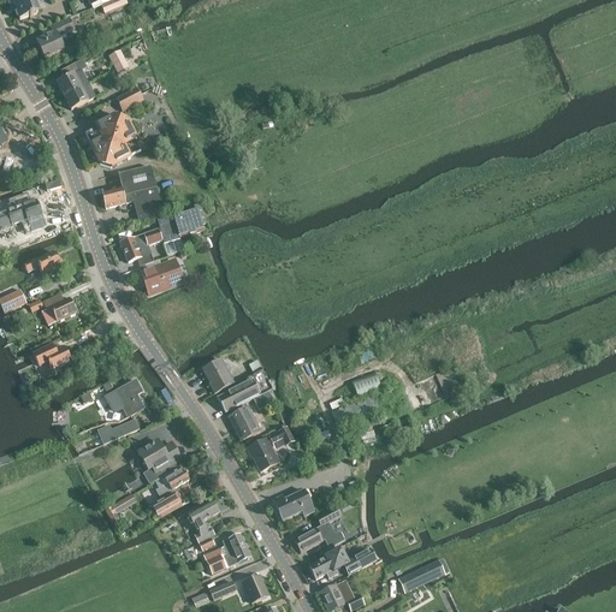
[(10,0),(11,3),(15,1),(21,18),(37,11),(34,0),(10,0)]
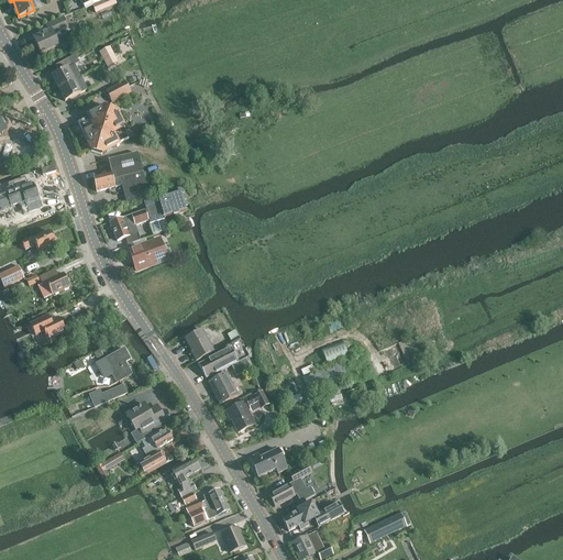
[(102,0),(92,4),(95,11),(116,3),(114,0),(102,0)]
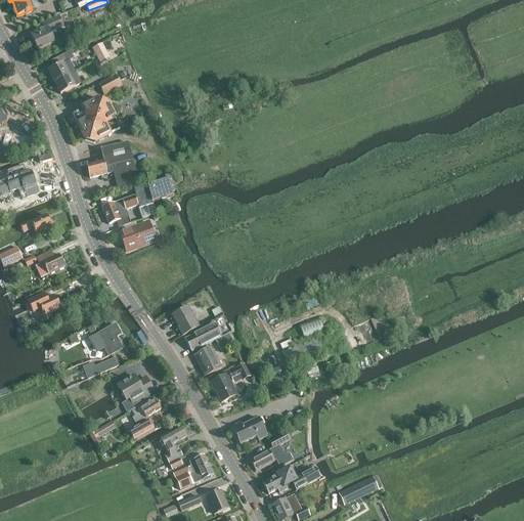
[(38,49),(55,41),(52,33),(50,30),(55,27),(63,24),(58,13),(43,20),(45,27),(31,33),(38,49)]
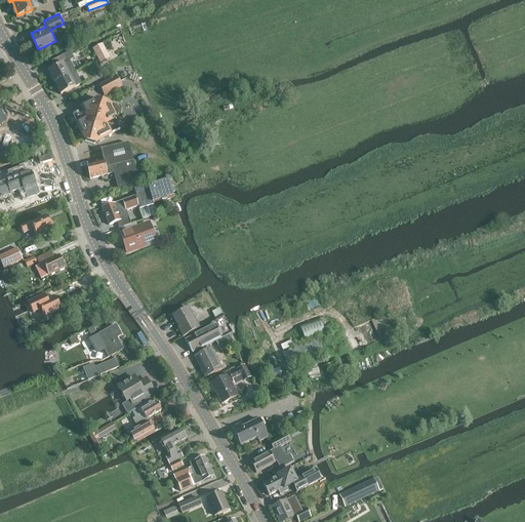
[(92,46),(99,61),(106,57),(103,50),(105,49),(102,42),(92,46)]
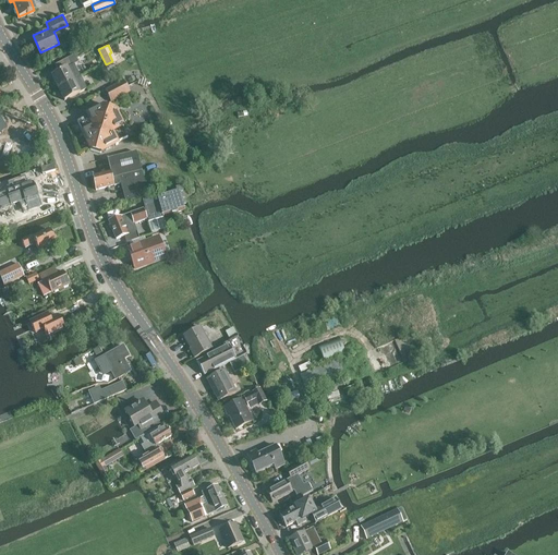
[(58,85),(73,77),(80,74),(74,62),(79,60),(74,52),(55,62),(58,69),(51,72),(58,85)]
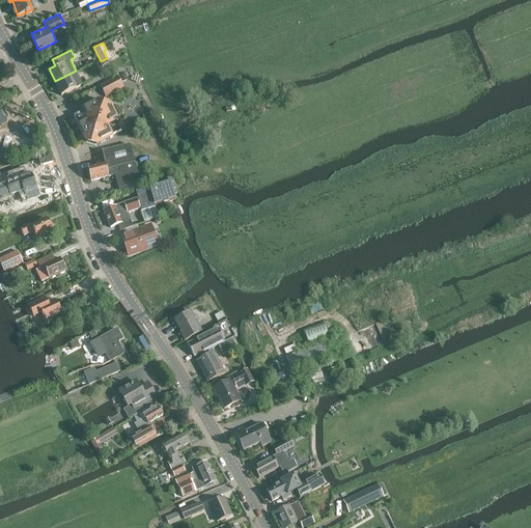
[(76,71),(70,74),(55,81),(61,93),(83,82),(77,71),(76,71)]
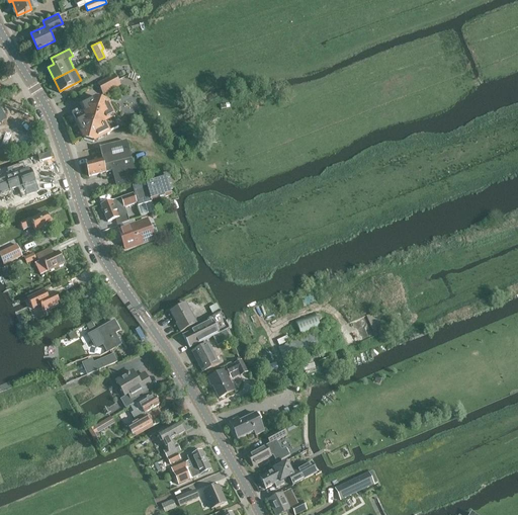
[(97,82),(102,93),(120,83),(115,73),(97,82)]
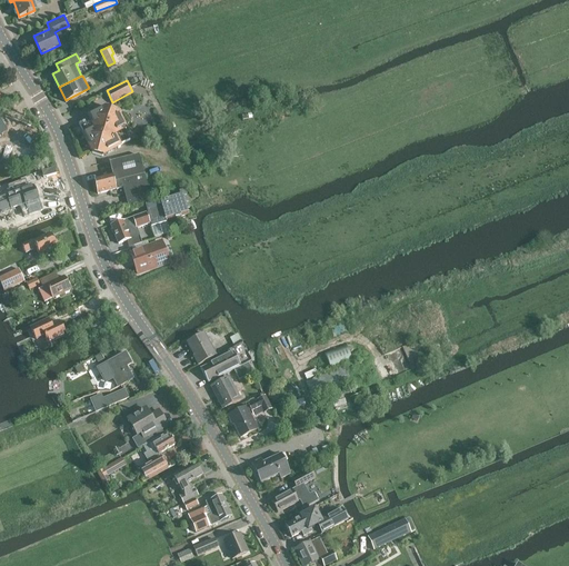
[(89,117),(79,122),(85,132),(83,133),(92,150),(102,154),(119,145),(119,144),(129,139),(123,129),(126,128),(116,110),(106,107),(88,115),(89,117)]
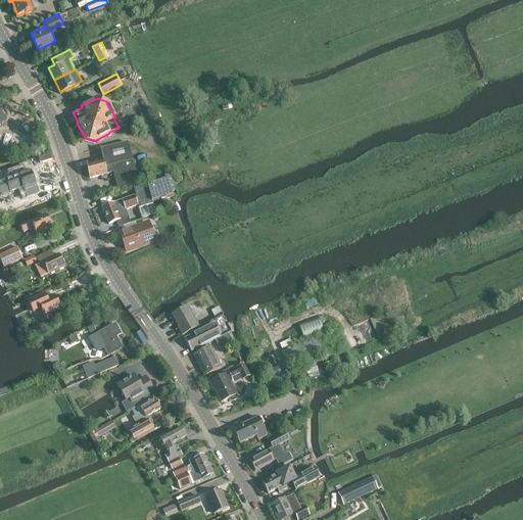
[(140,181),(136,169),(127,141),(100,147),(103,158),(86,163),(90,176),(112,171),(117,187),(140,181)]
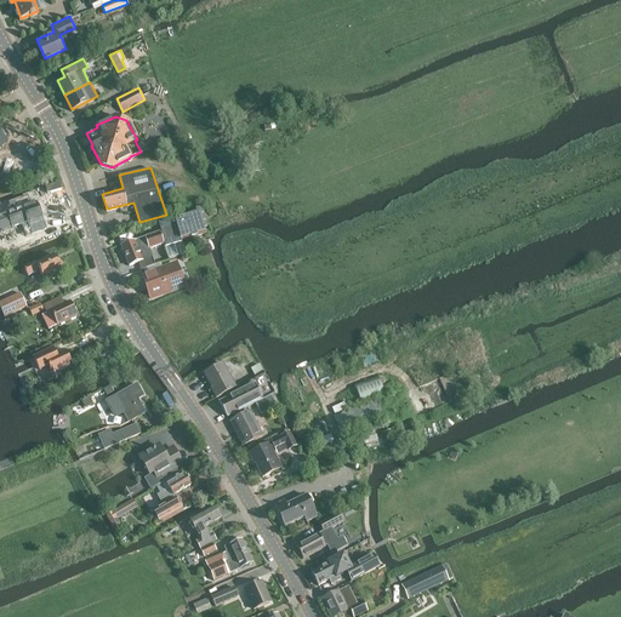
[(22,222),(26,234),(32,232),(46,227),(36,200),(32,203),(28,193),(9,200),(12,210),(0,213),(0,229),(10,226),(12,226),(15,224),(22,222)]
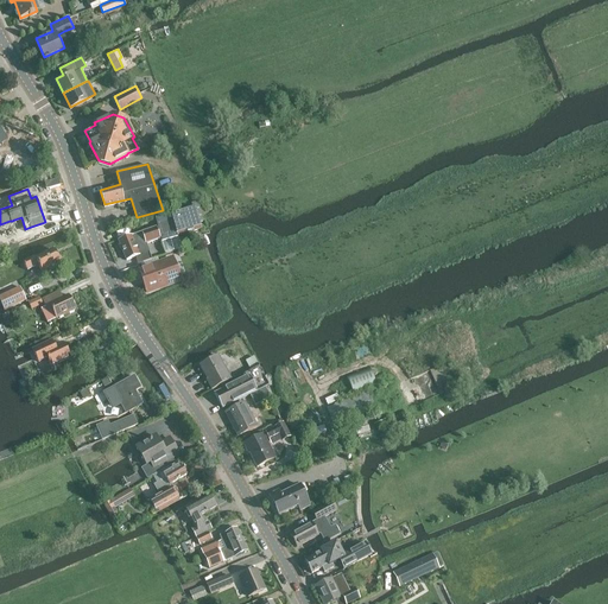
[(182,246),(178,234),(202,227),(200,221),(204,220),(197,199),(190,201),(191,205),(156,216),(163,239),(164,239),(168,249),(182,246)]
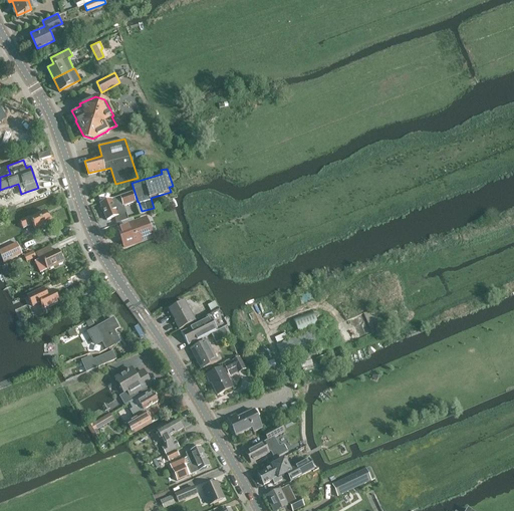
[(129,217),(126,210),(124,204),(136,200),(135,197),(132,190),(99,202),(106,218),(114,215),(116,221),(129,217)]
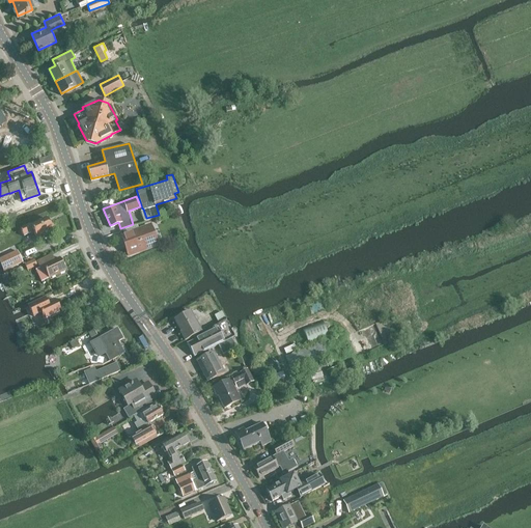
[(44,233),(54,228),(53,227),(54,226),(51,221),(50,221),(48,217),(32,223),(30,221),(21,226),(25,233),(33,229),(37,237),(38,237),(39,238),(45,235),(44,233)]
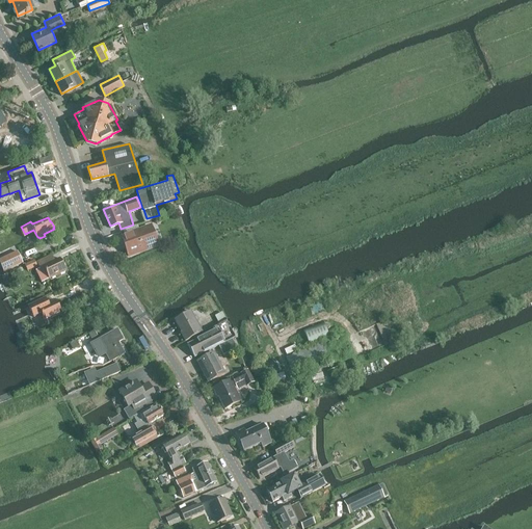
[(125,234),(131,253),(157,243),(151,225),(125,234)]
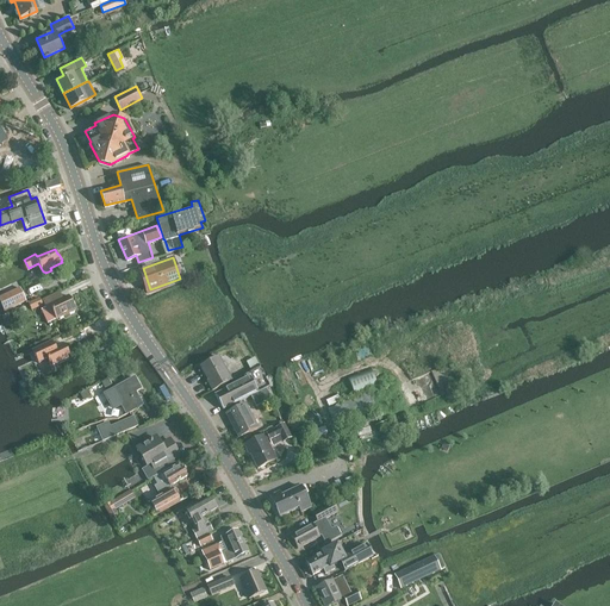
[(14,287),(0,293),(0,299),(5,308),(26,298),(19,285),(14,287)]
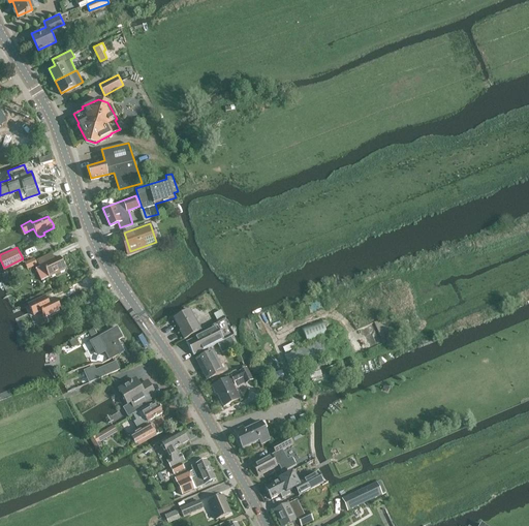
[(49,275),(65,267),(60,254),(55,257),(51,251),(37,258),(40,265),(43,263),(49,275)]
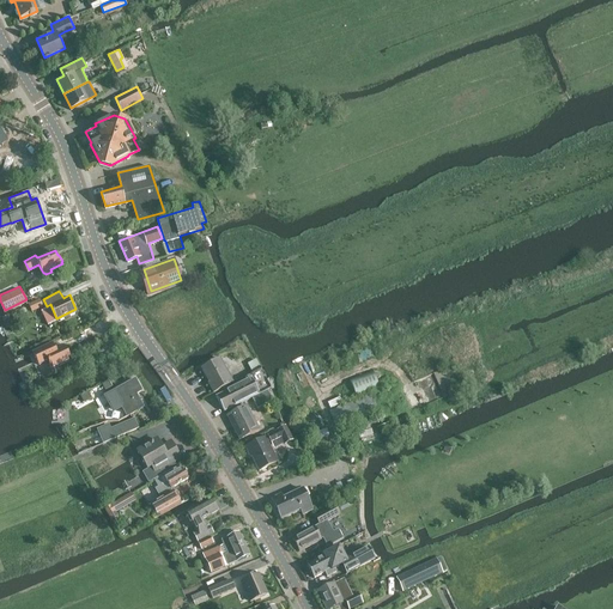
[(29,302),(31,309),(43,304),(40,297),(29,302)]
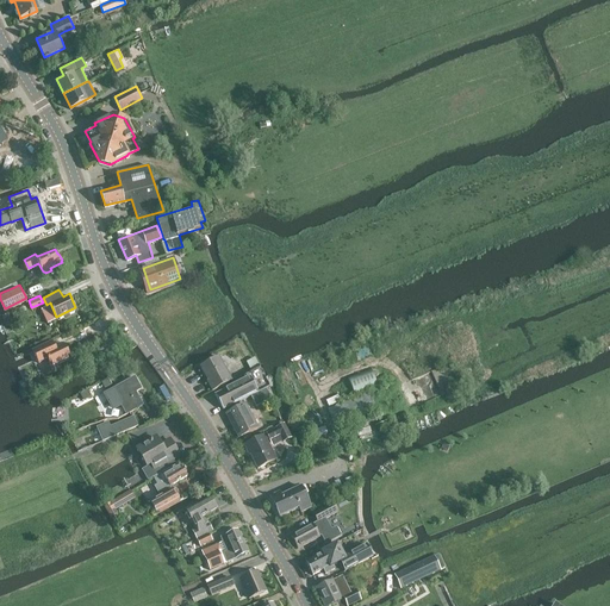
[(51,366),(72,356),(64,342),(51,348),(48,341),(32,348),(36,355),(44,351),(51,366)]
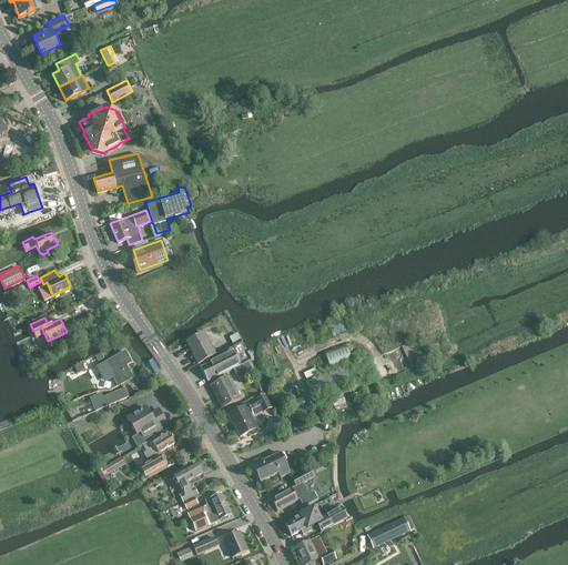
[(236,330),(229,334),(233,343),(241,339),(236,330)]
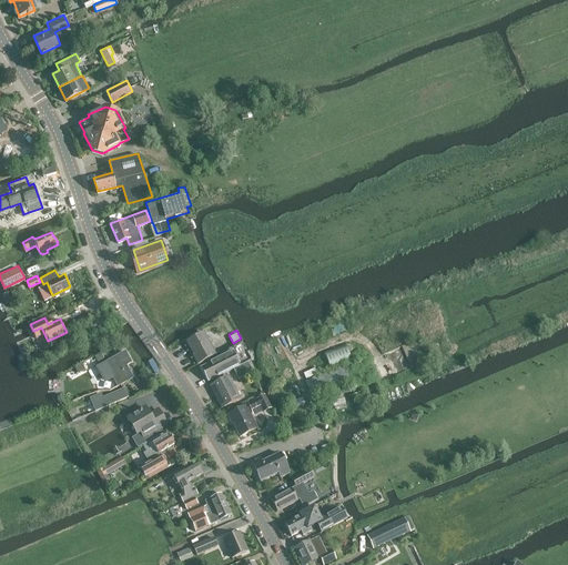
[(198,362),(215,352),(203,331),(186,340),(194,352),(193,353),(198,362)]
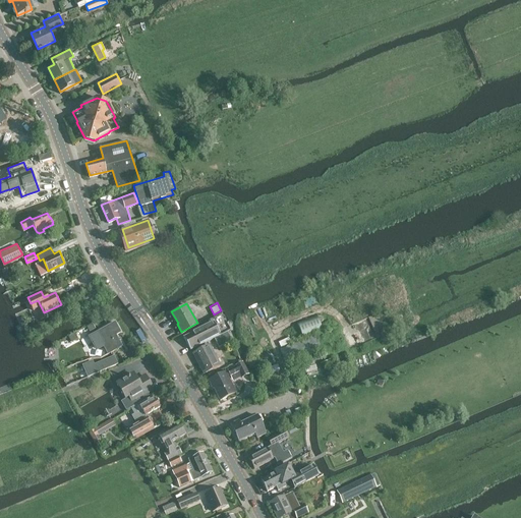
[(210,322),(183,335),(190,348),(214,336),(220,333),(227,330),(230,328),(226,320),(229,318),(224,308),(223,309),(221,310),(214,314),(208,318),(210,322)]
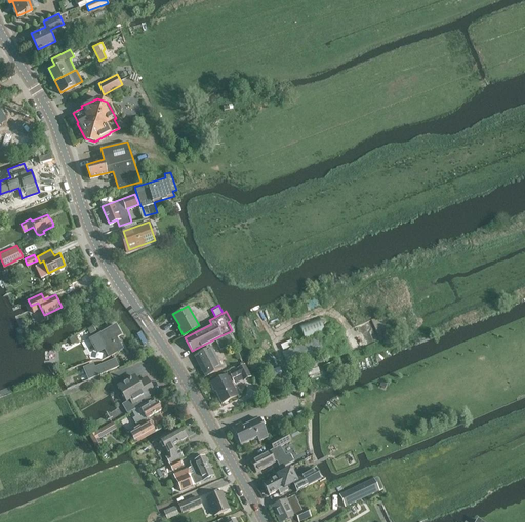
[(380,337),(389,333),(380,314),(371,318),(380,337)]
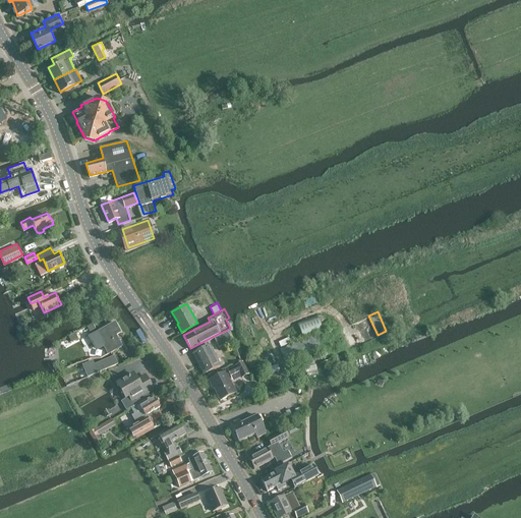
[(303,336),(323,329),(316,312),(297,321),(303,336)]
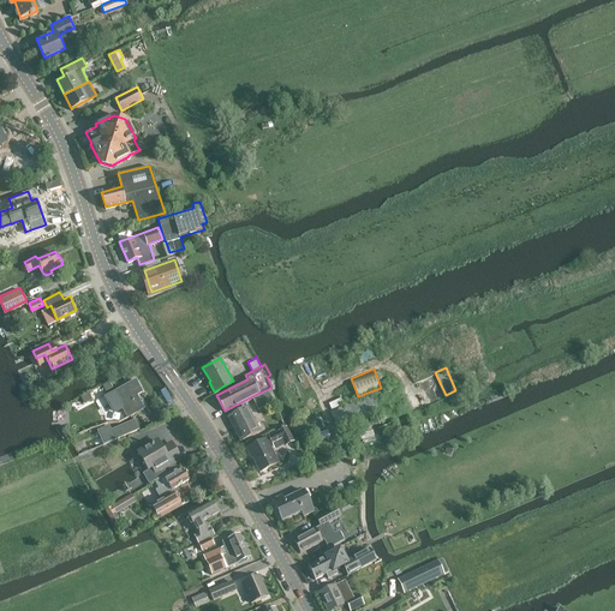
[(127,415),(144,406),(136,393),(142,390),(136,378),(115,389),(121,399),(119,400),(121,405),(127,415)]
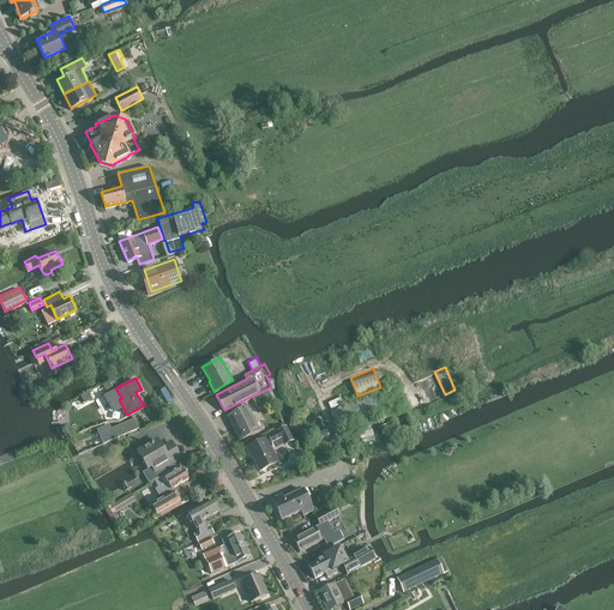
[(40,379),(32,382),(37,391),(43,388),(40,379)]
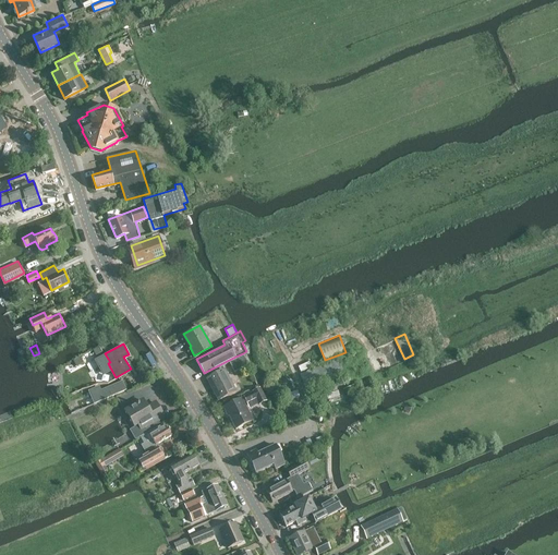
[(235,357),(229,360),(234,370),(249,363),(243,353),(235,357)]
